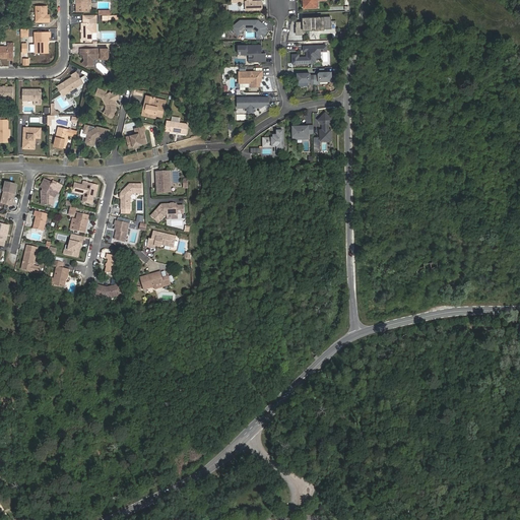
[(77,0),(77,5),(76,6),(76,11),(91,11),(90,0),(77,0)]
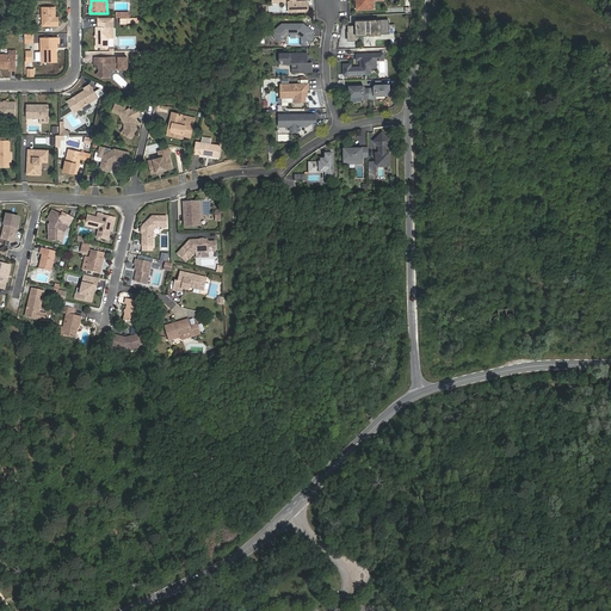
[(272,0),(273,4),(287,2),(285,0),(290,0),(291,1),(289,1),(289,12),(308,11),(308,1),(295,1),(295,0),(272,0)]
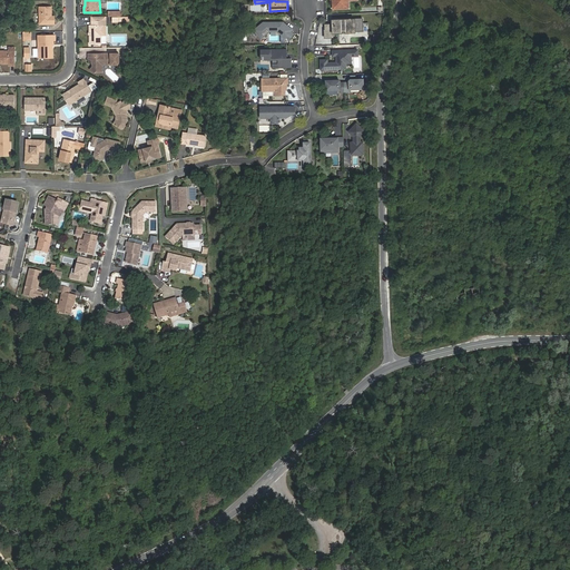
[(51,7),(39,7),(40,25),(55,23),(55,19),(51,19),(51,7)]
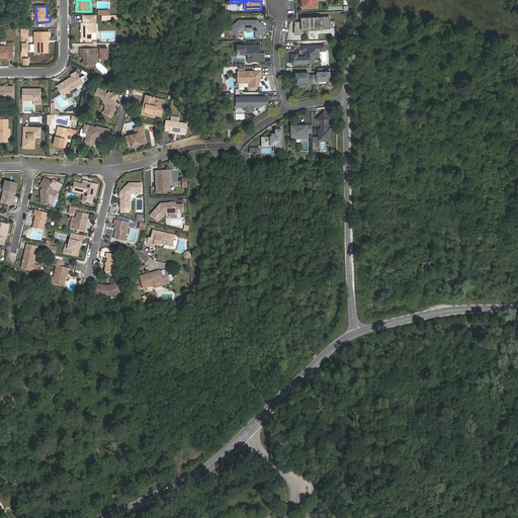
[(330,17),(303,17),(303,21),(295,22),(295,27),(295,34),(304,34),(304,30),(313,30),(313,28),(315,29),(315,30),(325,30),(325,28),(331,28),(330,17)]
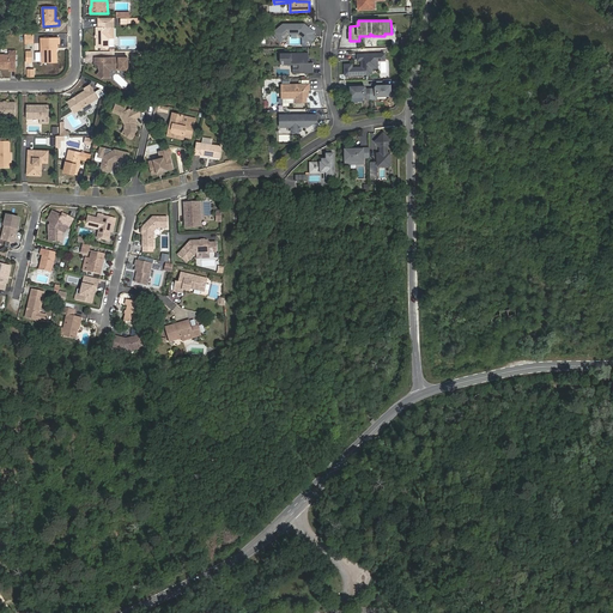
[(114,22),(97,23),(97,26),(109,26),(109,36),(114,36),(114,22)]
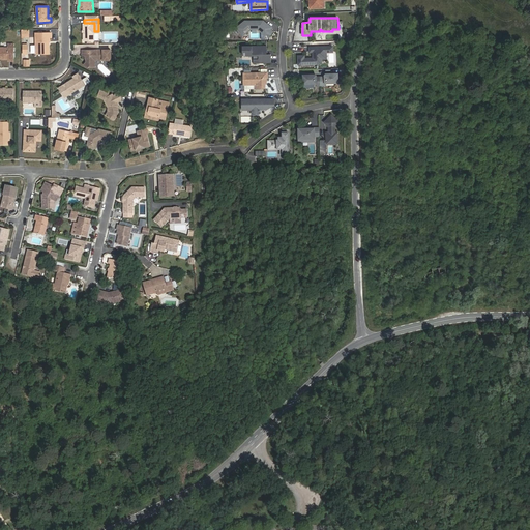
[(264,21),(246,21),(237,28),(243,36),(252,30),(258,30),(265,35),(266,35),(271,29),(272,27),(264,21)]
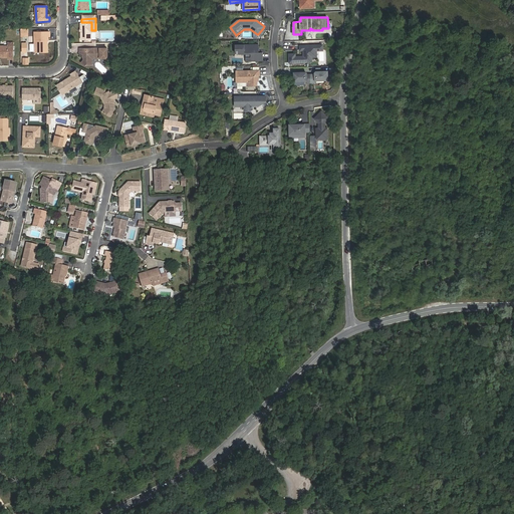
[(80,22),(81,40),(91,40),(91,30),(91,22),(81,22),(80,22)]
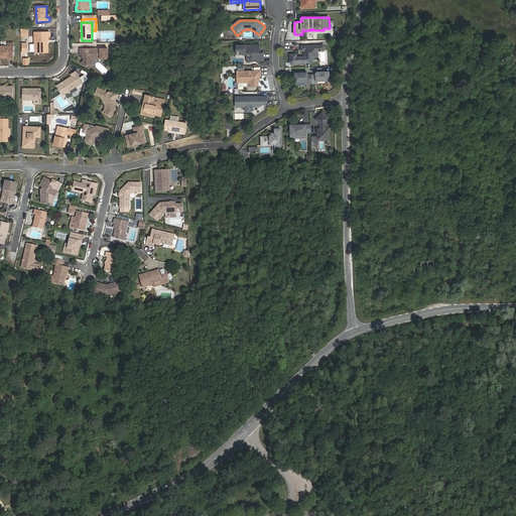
[(34,52),(45,52),(45,40),(48,40),(48,36),(50,36),(50,32),(34,32),(34,52)]
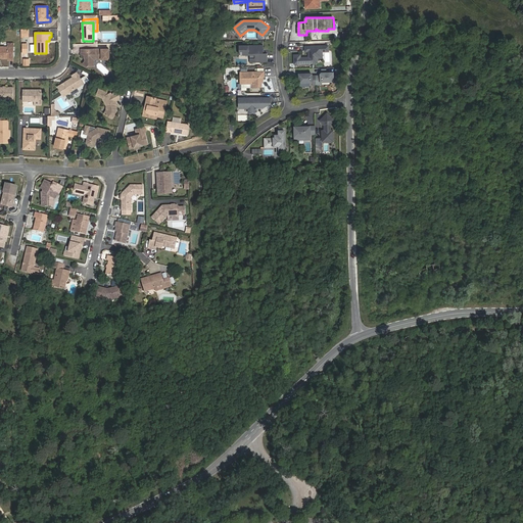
[(0,46),(0,58),(13,58),(14,43),(7,43),(7,47),(0,46)]
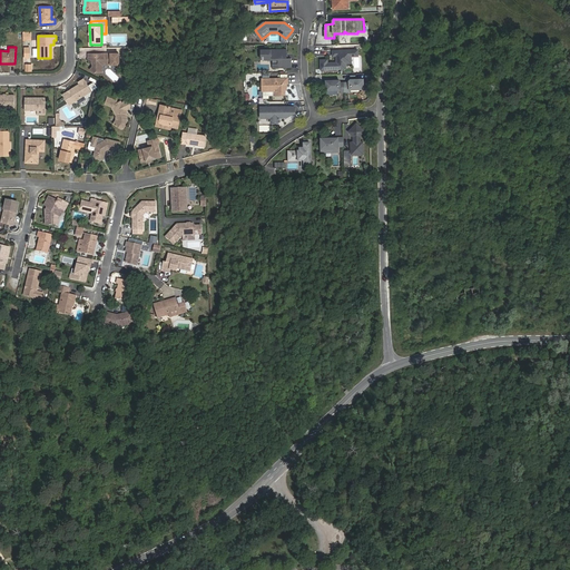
[(287,50),(261,50),(261,59),(273,59),(278,59),(278,68),(292,68),(292,58),(287,58),(287,50)]
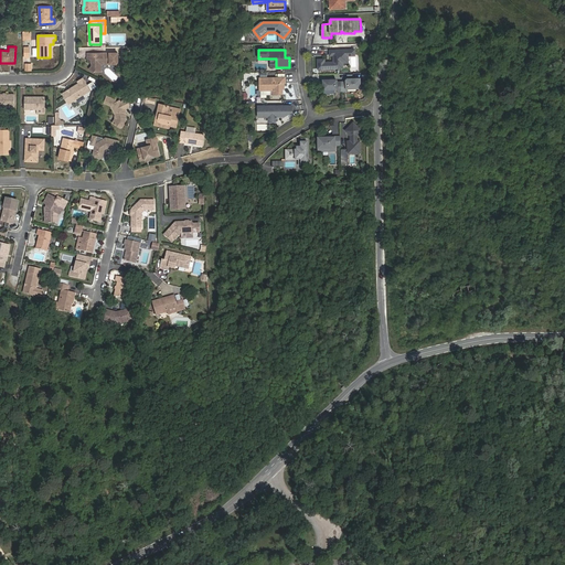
[(348,50),(330,51),(330,55),(333,55),(334,62),(324,63),(324,60),(318,60),(319,70),(343,68),(343,63),(349,63),(348,55),(348,50)]
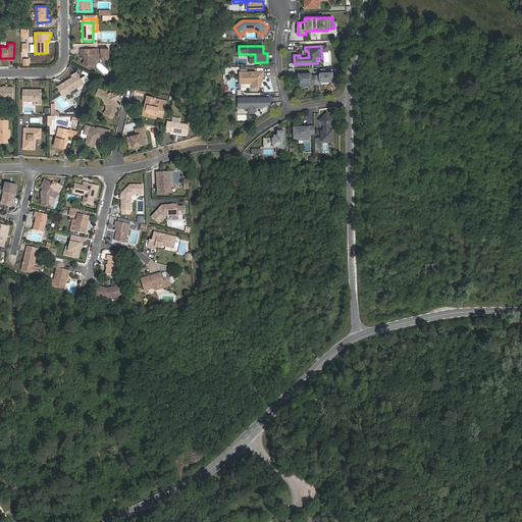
[(94,59),(102,59),(102,49),(81,49),(81,54),(83,54),(84,55),(84,57),(85,58),(85,61),(84,62),(84,64),(86,67),(94,66),(94,59)]
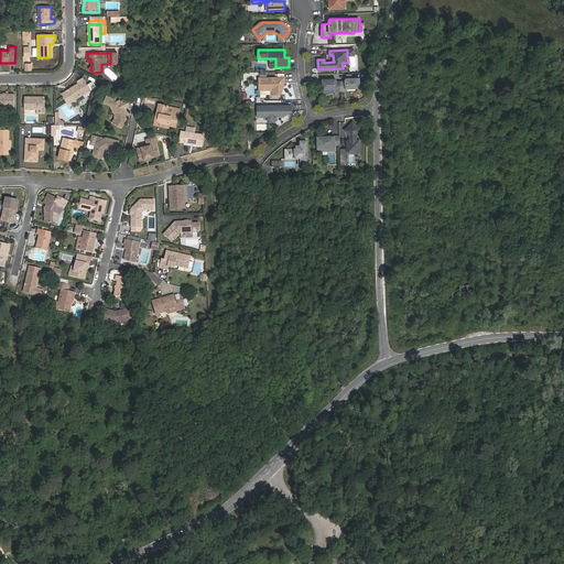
[(83,78),(77,82),(78,84),(63,94),(68,104),(90,90),(83,78)]
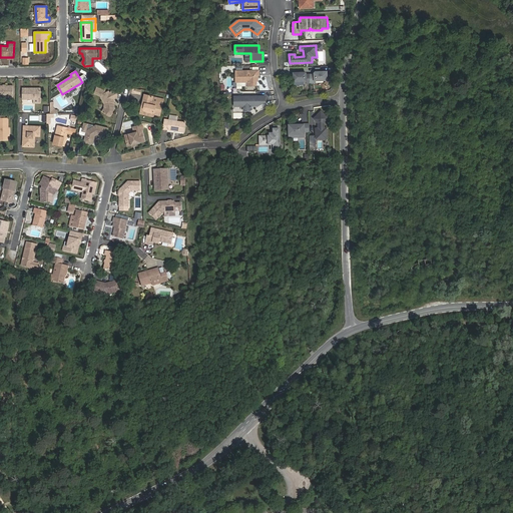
[(260,75),(260,71),(235,71),(236,82),(239,82),(248,82),(248,85),(257,85),(257,78),(258,78),(258,75),(260,75)]
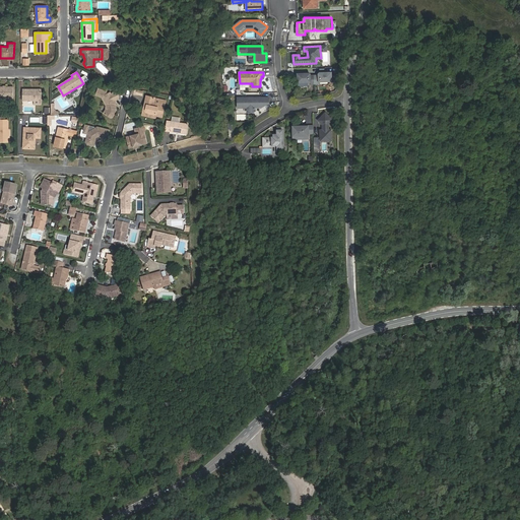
[(332,81),(331,72),(320,73),(319,74),(319,75),(315,75),(315,84),(319,83),(319,81),(332,81)]
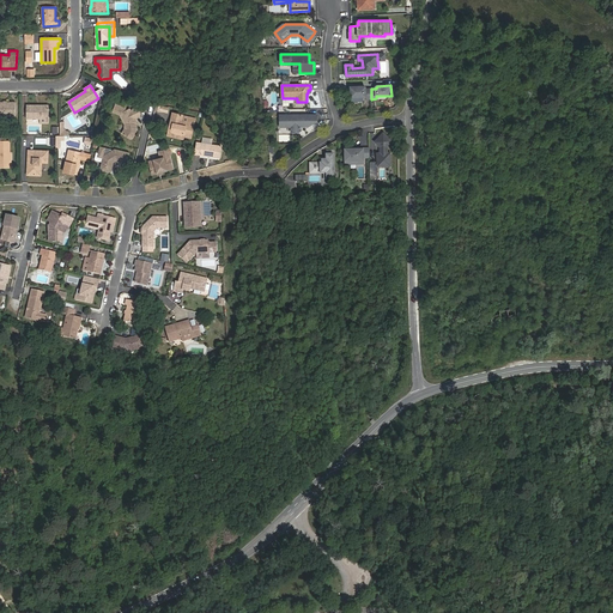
[(364,86),(351,86),(351,97),(366,97),(366,99),(371,99),(371,89),(366,89),(366,87),(364,86)]
